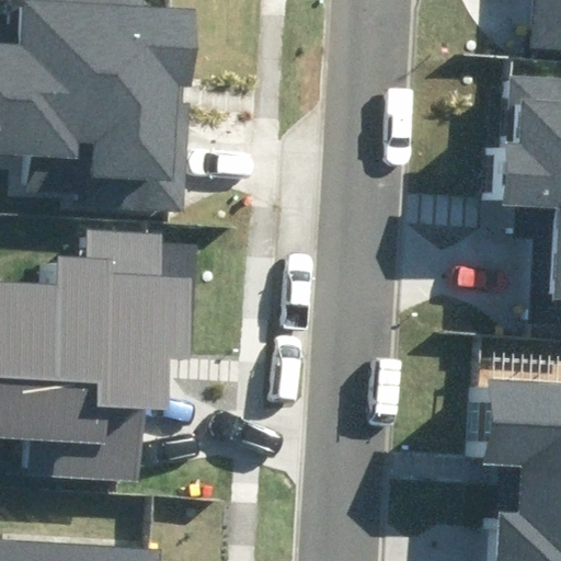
[(67,204),(184,209),(189,103),(181,103),(182,88),(198,89),(202,10),(152,8),(151,0),(16,0),(15,44),(0,42),(0,149),(22,150),(20,191),(68,193),(67,204)]
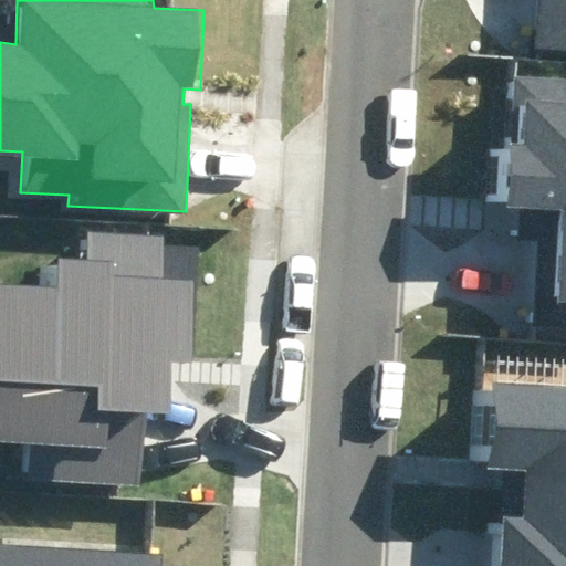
[(565,0),(538,0),(536,48),(565,49),(565,0)]
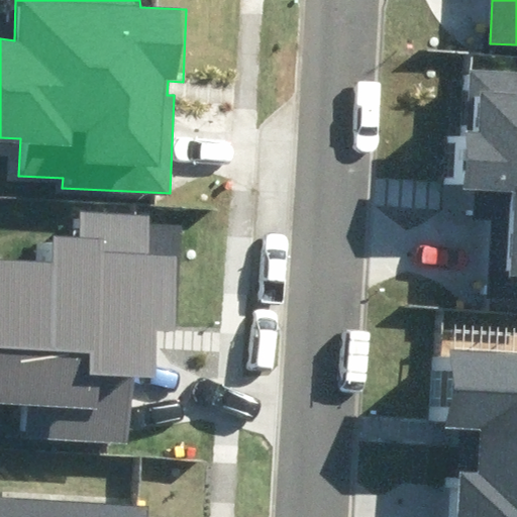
[(490,283),(516,284),(516,71),(476,69),(473,128),(466,128),(463,188),(474,188),(473,220),(493,221),(490,283)]
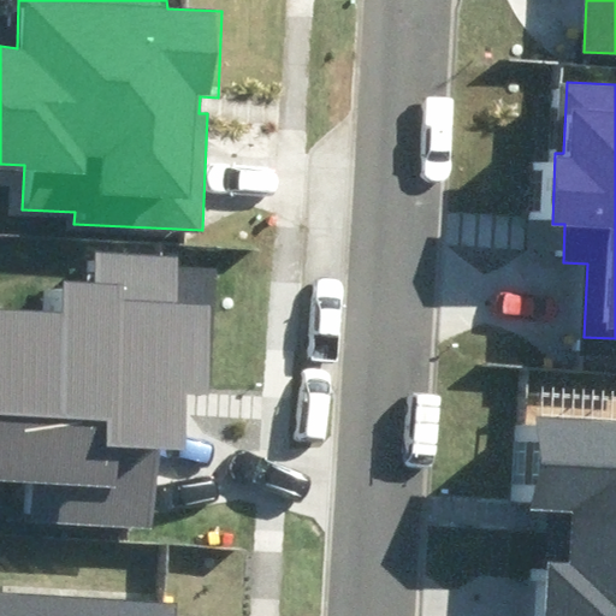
[(29,522),(152,527),(155,449),(187,450),(189,390),(213,391),(218,266),(181,265),(182,254),(102,250),(100,285),(67,284),(66,315),(0,312),(0,483),(30,485),(29,522)]
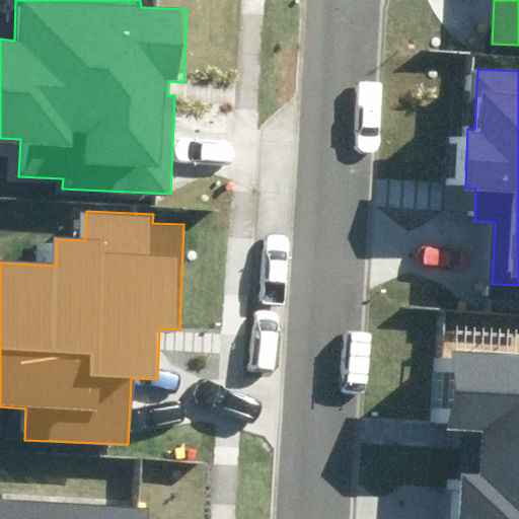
[(460,518),(518,518),(518,354),(451,352),(448,430),(479,431),(477,473),(462,473),(460,518)]
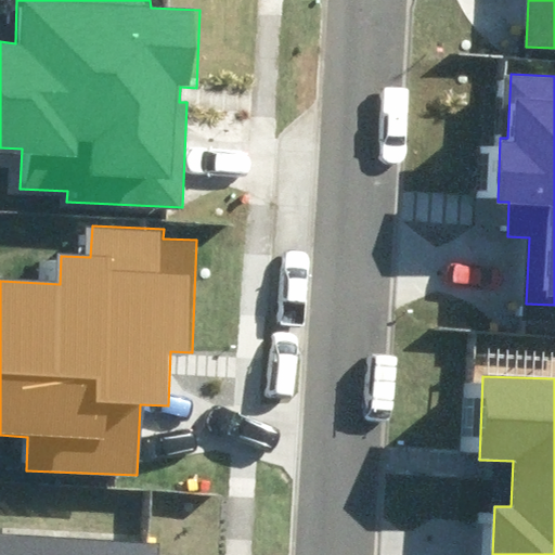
[(158,554),(159,543),(0,532),(0,554),(158,554)]
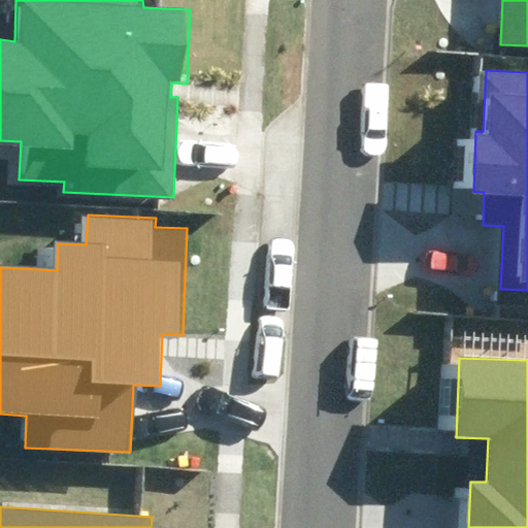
All buildings are outlined.
